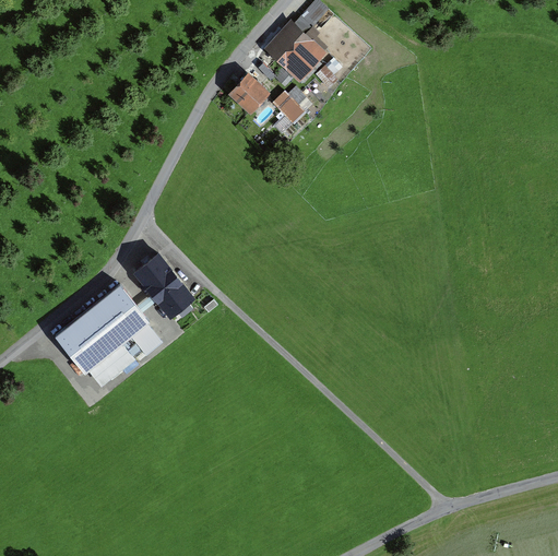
[(300,81),(327,55),(315,42),(320,36),(301,19),(297,24),(292,19),(264,48),(300,81)]
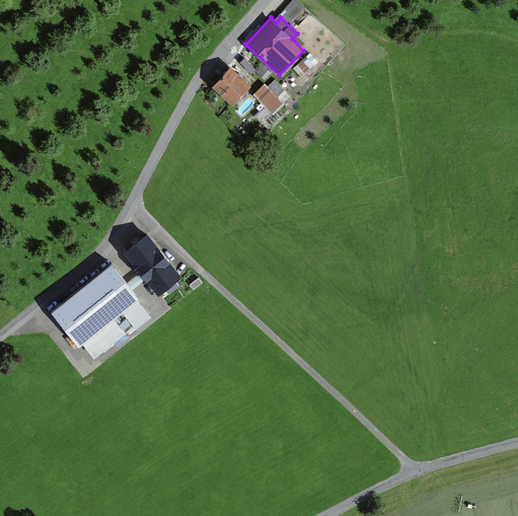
[(308,71),(316,64),(309,56),(294,70),(305,82),(312,75),(308,71)]
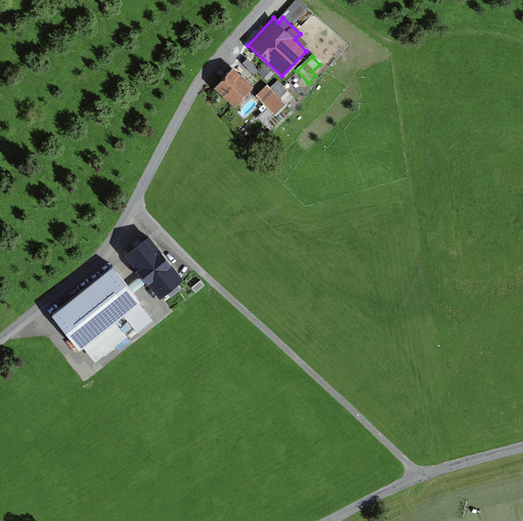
[(249,59),(243,63),(252,76),(258,72),(249,59)]
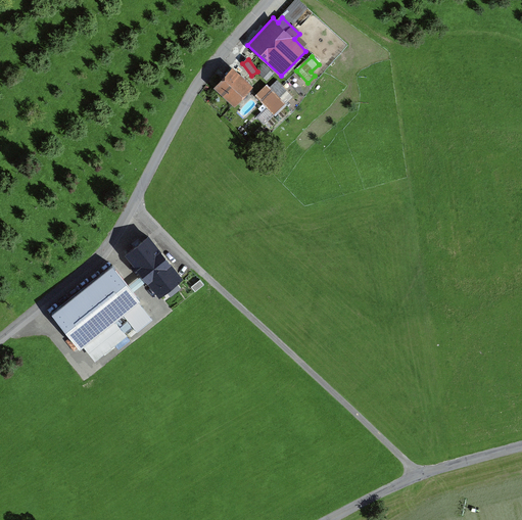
[(251,86),(231,67),(214,87),(234,105),(251,86)]
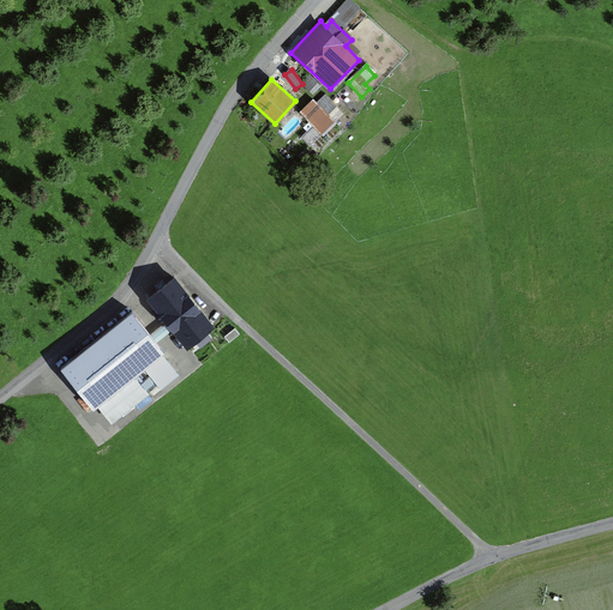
[(326,115),(336,106),(326,97),(317,107),(311,101),(296,115),(312,130),(301,140),(311,150),(336,124),(326,115)]
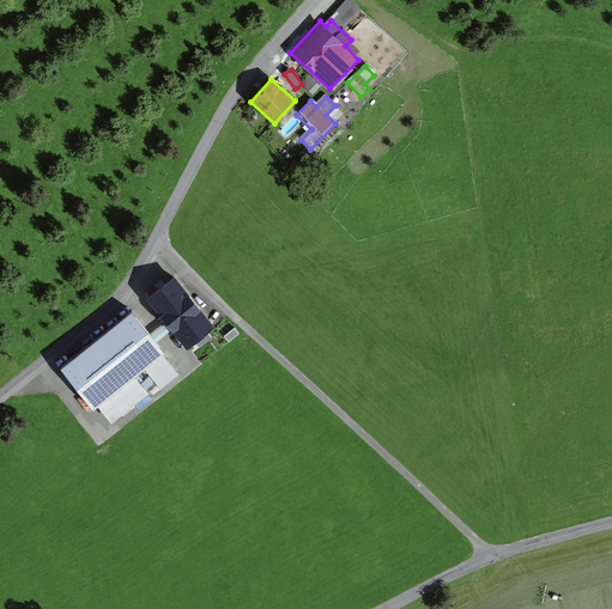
[(188,348),(213,328),(173,278),(147,298),(188,348)]
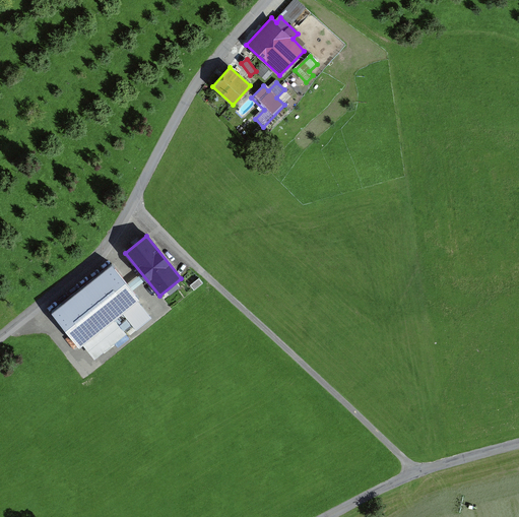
[(138,298),(110,264),(51,313),(78,347),(81,344),(94,361),(132,329),(136,334),(152,321),(136,301),(138,298)]
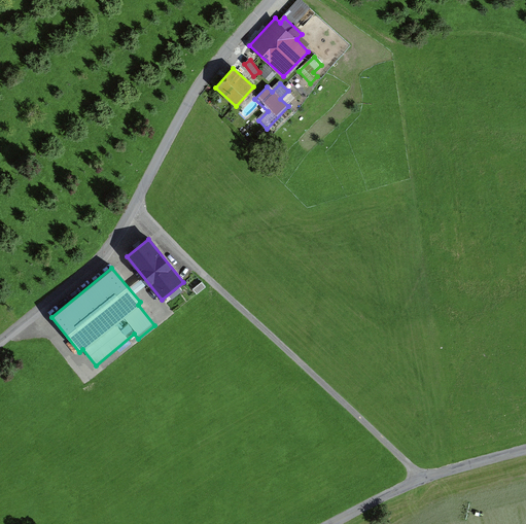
All buildings are outlined.
